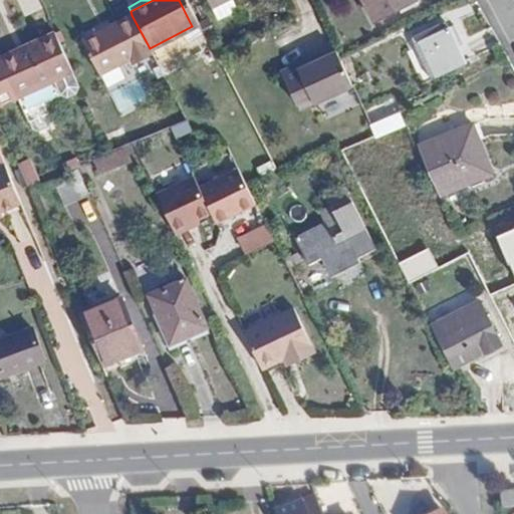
[(199,0),(204,9),(221,0),(199,0)]
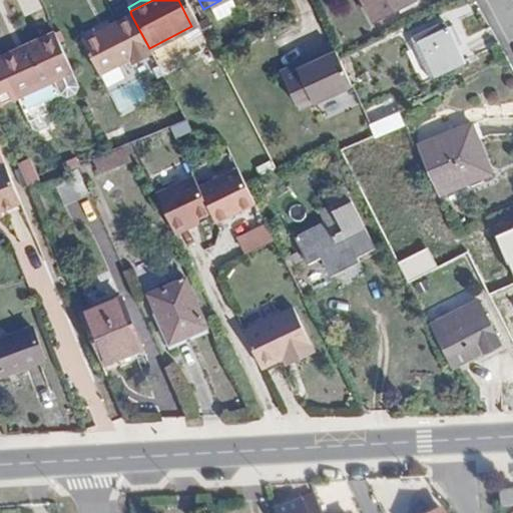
[(370,0),(377,12),(400,0),(370,0)]
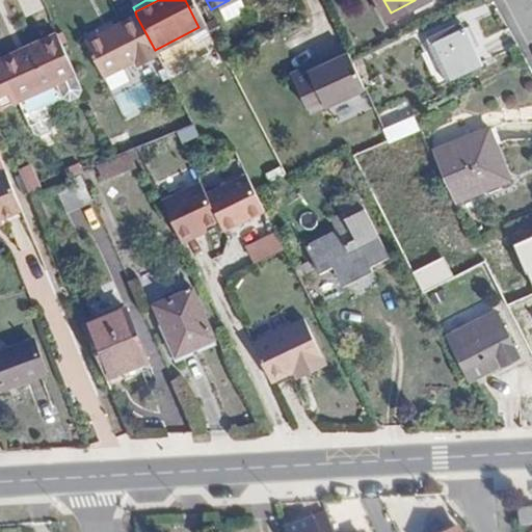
[(136,16),(117,25),(134,58),(137,63),(157,54),(155,50),(136,16)]
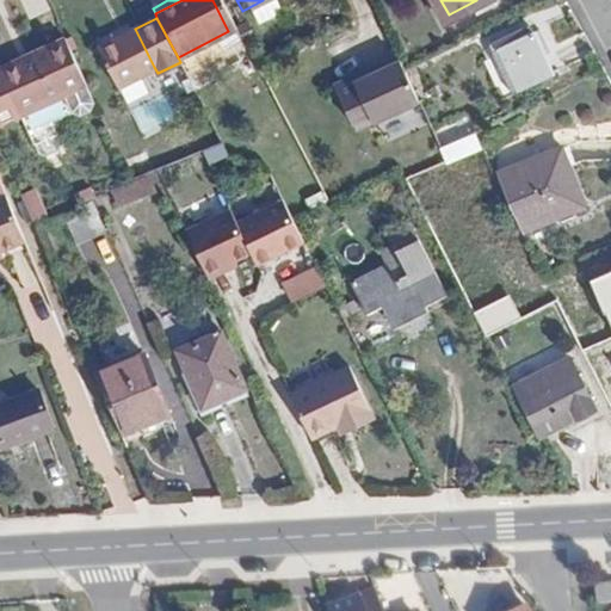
[(538,25),(499,43),(522,92),(561,74),(538,25)]
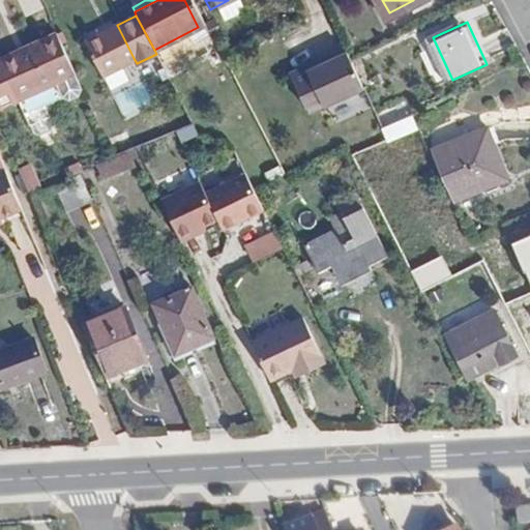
[(134,58),(117,25),(86,40),(102,72),(134,58)]
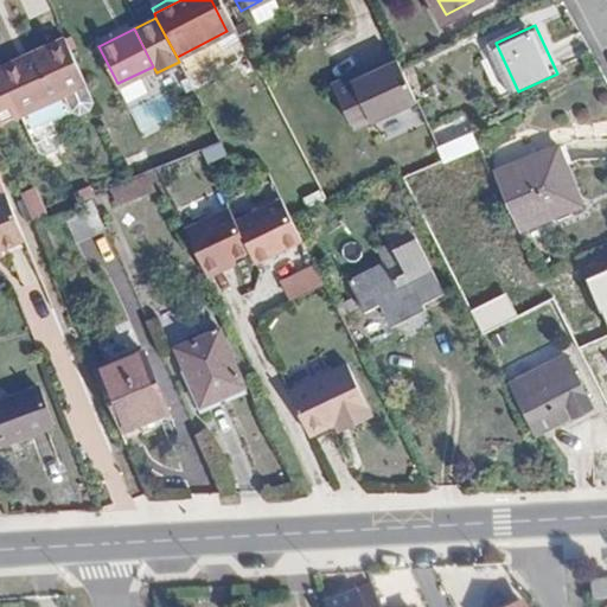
[(66,42),(51,49),(66,82),(46,91),(57,116),(74,109),(69,100),(89,90),(66,42)]
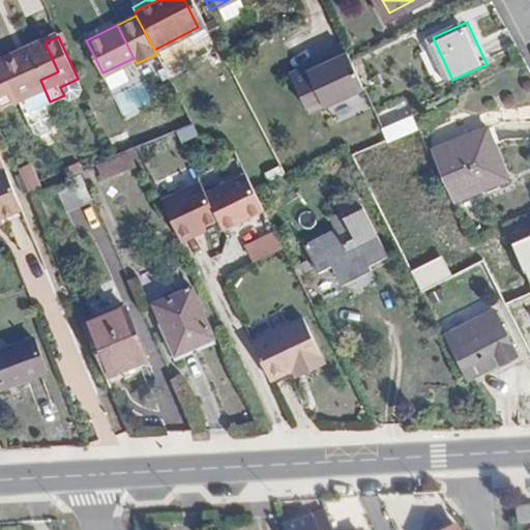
[(33,54),(29,56),(40,80),(58,71),(45,42),(31,49),(33,54)]
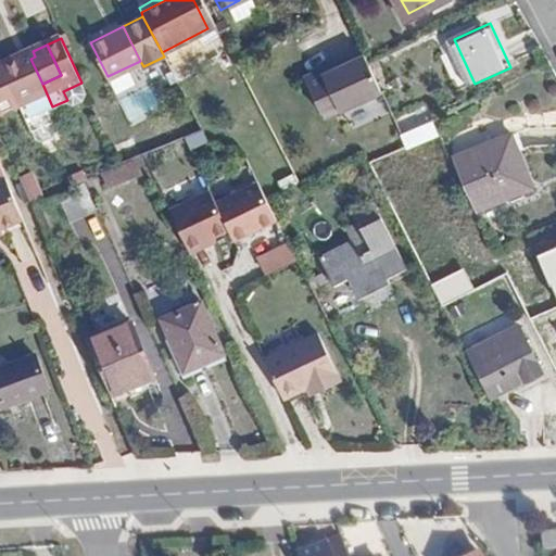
[(365,62),(361,52),(326,71),(344,111),(380,93),(365,62)]
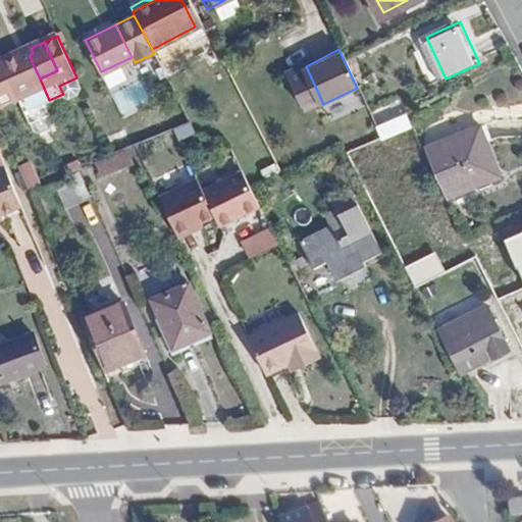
[(29,55),(27,50),(4,60),(6,65),(29,55)]
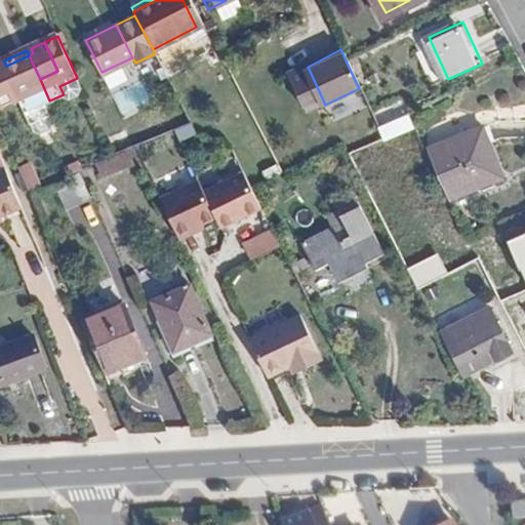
[(6,66),(4,67),(19,104),(38,95),(41,104),(49,101),(40,79),(29,55),(6,66)]
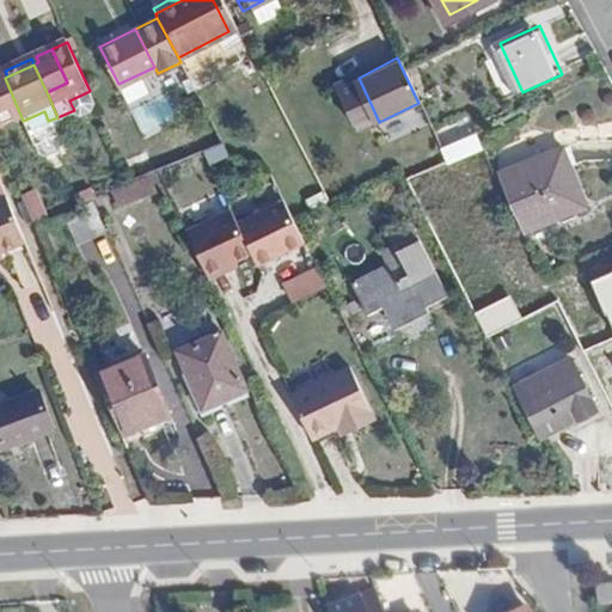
[(5,78),(0,79),(0,129),(23,121),(5,78)]
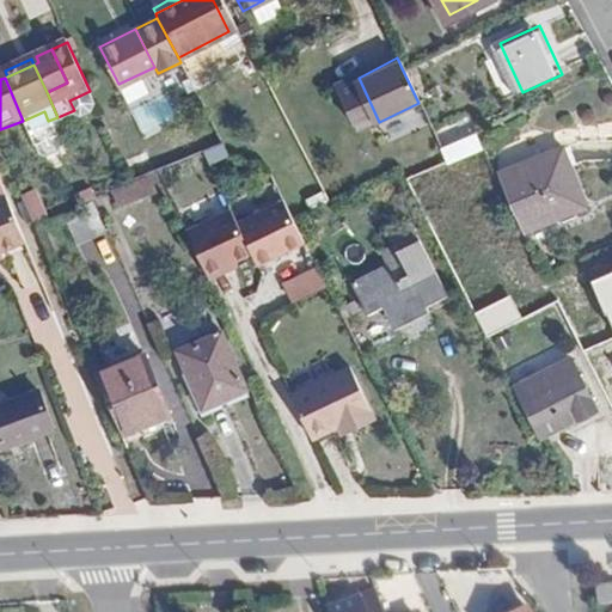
[(379,122),(359,78),(335,90),(352,123),(369,117),(372,126),(379,122)]
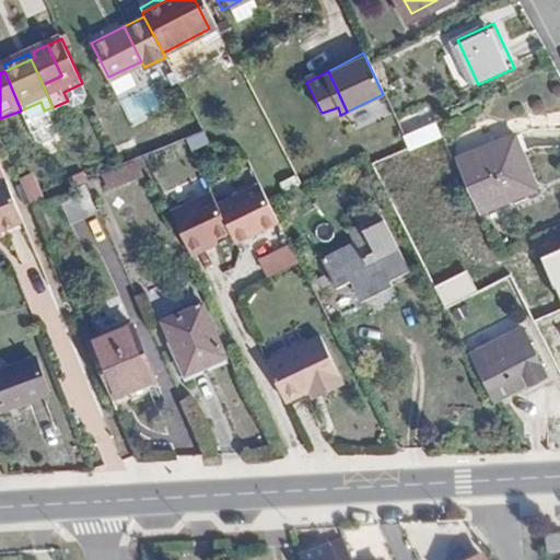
[(429,126),(405,138),(409,147),(434,136),(429,126)]
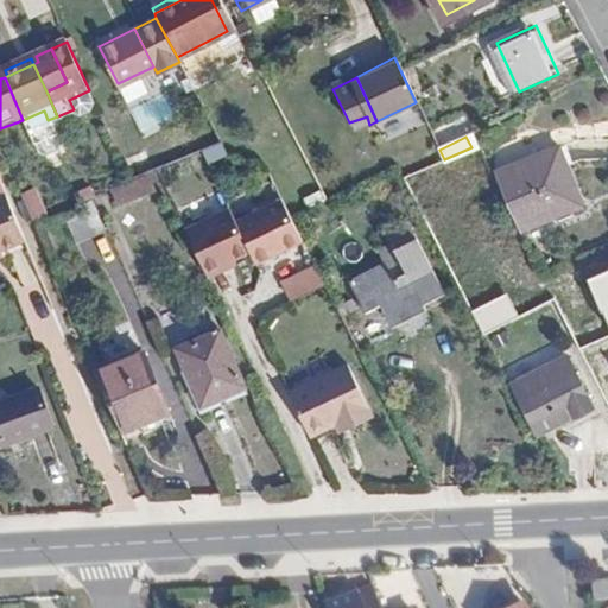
[(557,147),(499,172),(525,230),(582,206),(557,147)]
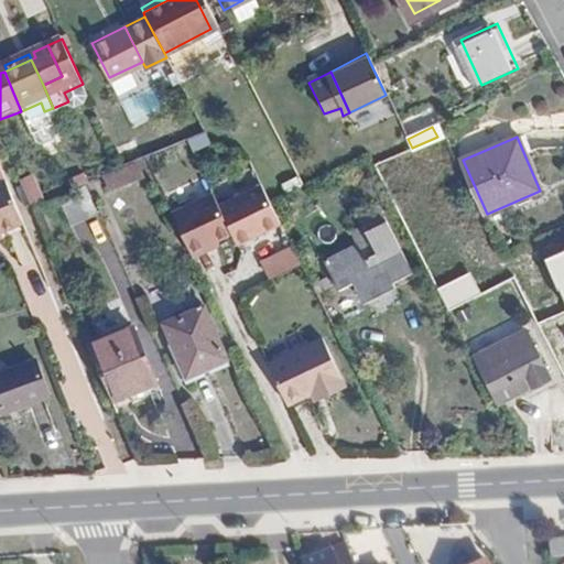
[(143,160),(102,175),(109,192),(151,175),(143,160)]
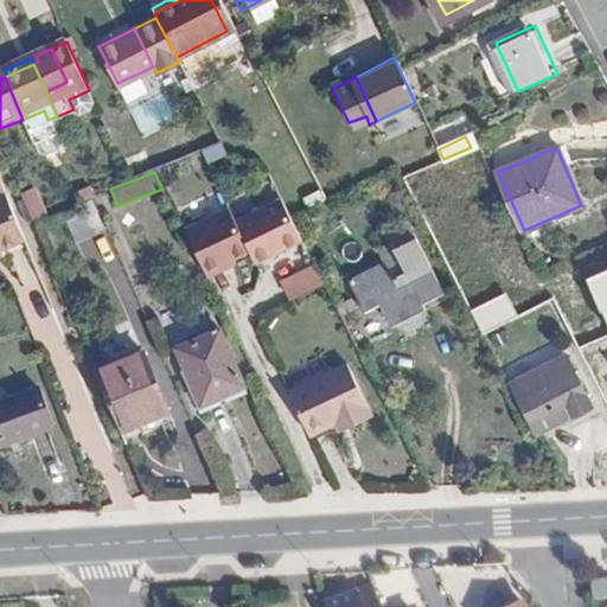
[(24,190),(30,217),(46,213),(40,186),(24,190)]
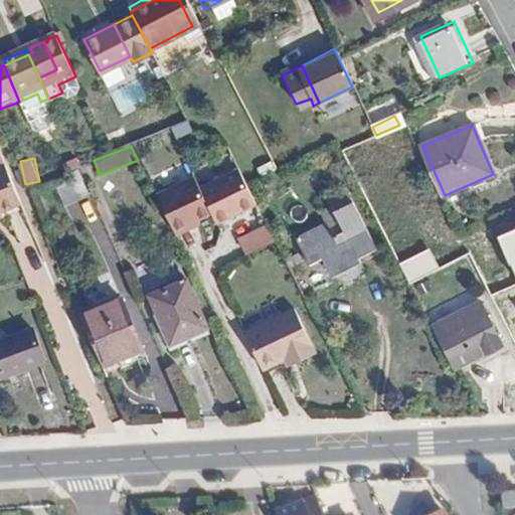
[(0,212),(20,204),(3,165),(0,166),(0,212)]
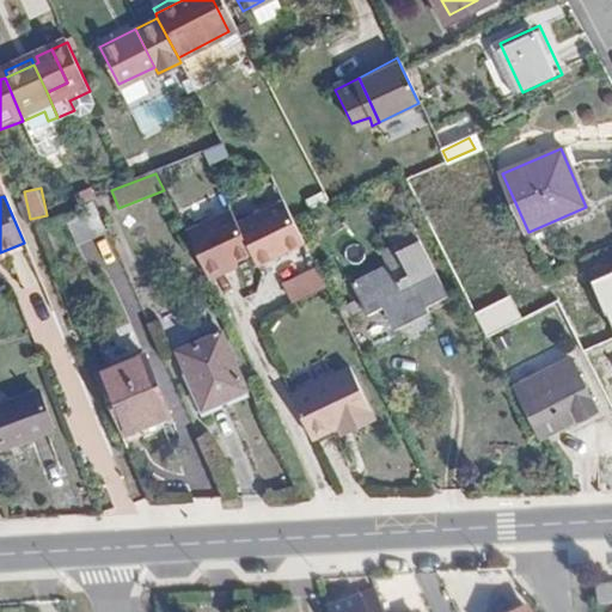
[(282,200),(236,224),(250,252),(256,265),(303,242),(292,222),(282,200)]
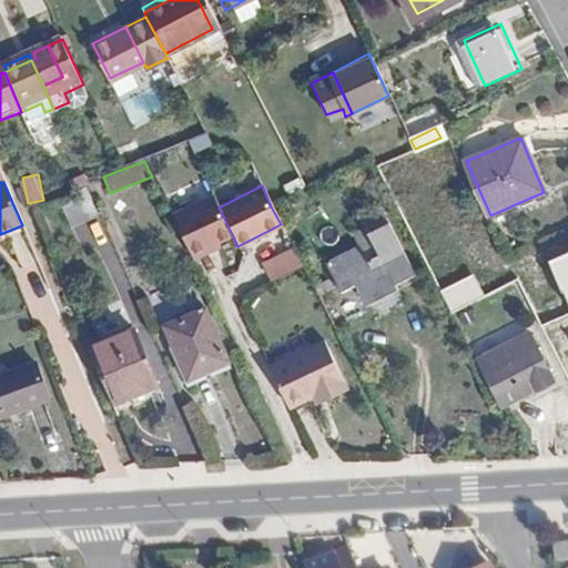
[(85,188),(59,199),(71,226),(98,216),(85,188)]
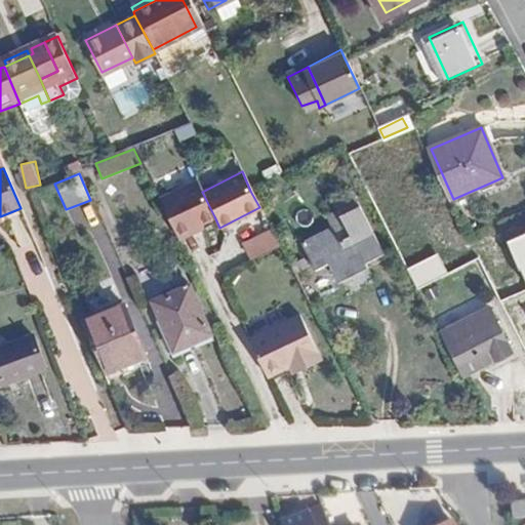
[(160,198),(179,240),(194,233),(192,229),(201,224),(214,216),(202,192),(197,179),(160,198)]
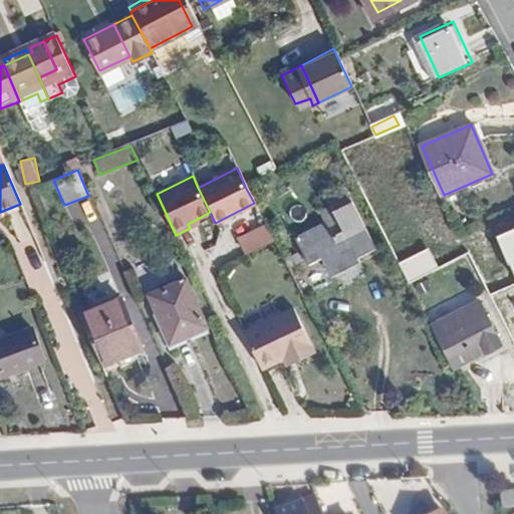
[(356,207),(295,238),(309,264),(322,258),(331,276),(361,262),(359,256),(376,248),(356,207)]
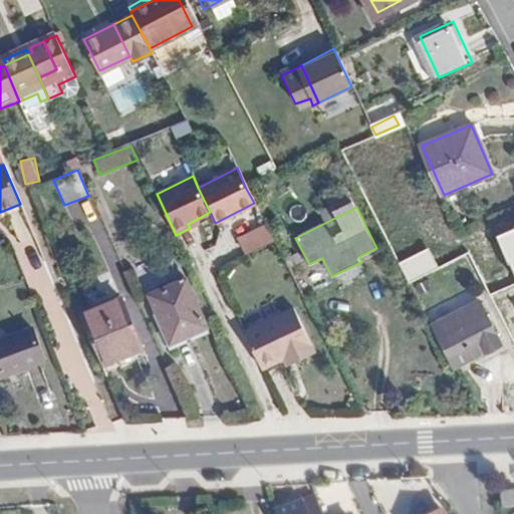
[(197,219),(188,224),(190,228),(199,223),(197,219)]
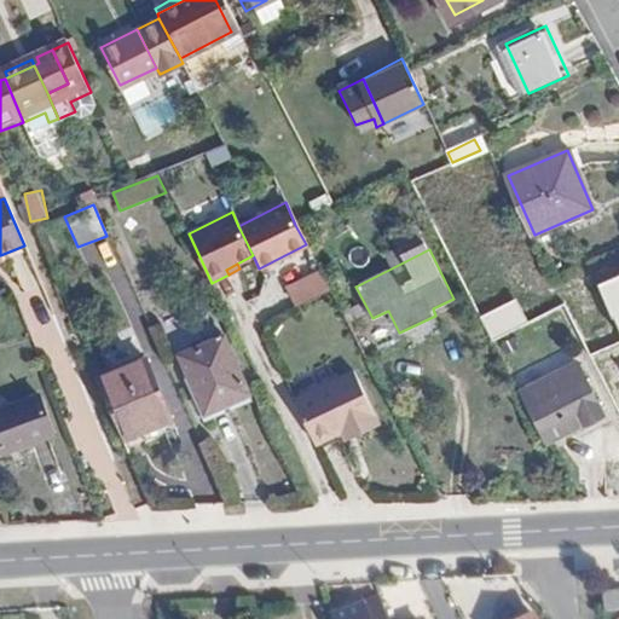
[(299,306),(333,287),(320,265),(287,284),(299,306)]
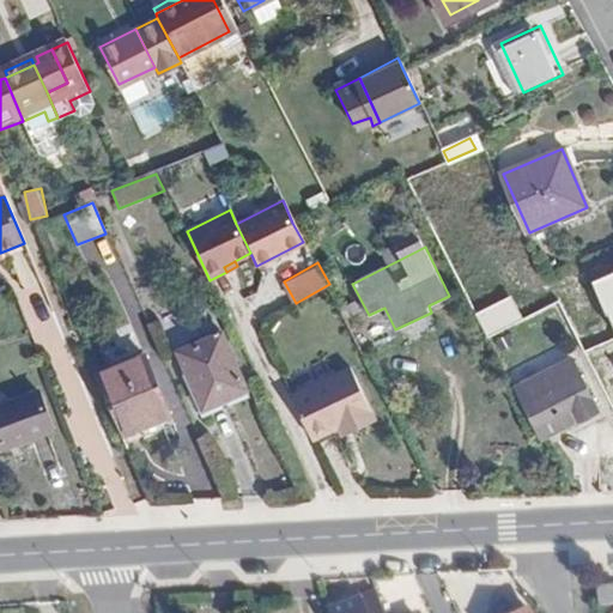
[(356,302),(339,309),(346,322),(362,314),(356,302)]
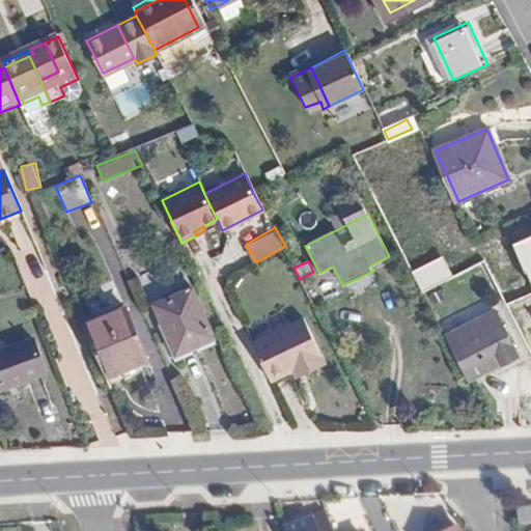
[(192,288),(155,304),(175,354),(214,338),(192,288)]
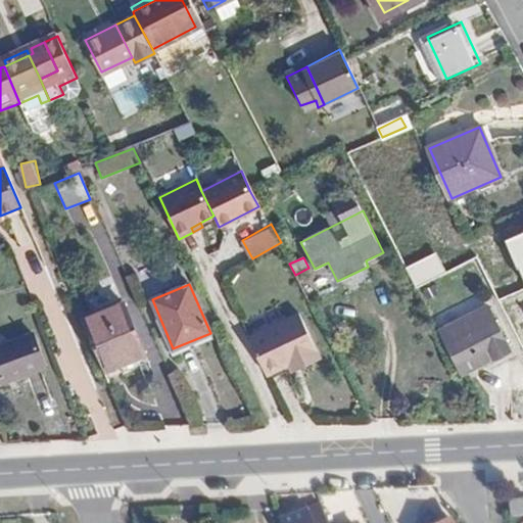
[(121,305),(87,319),(107,370),(142,355),(121,305)]
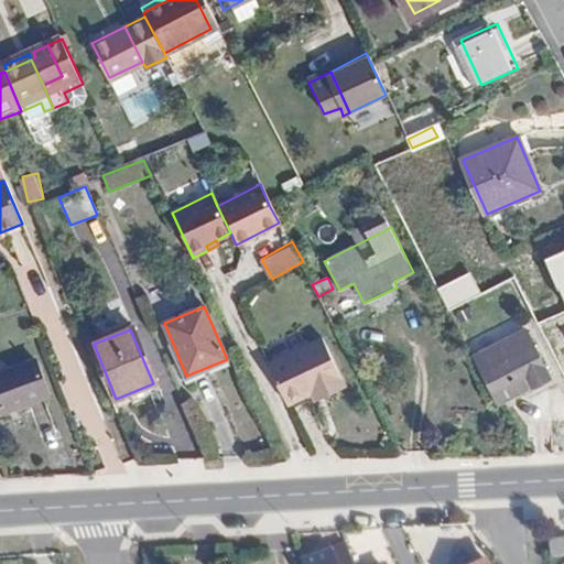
[(505,386),(511,398),(551,377),(527,331),(474,358),(492,392),(505,386)]
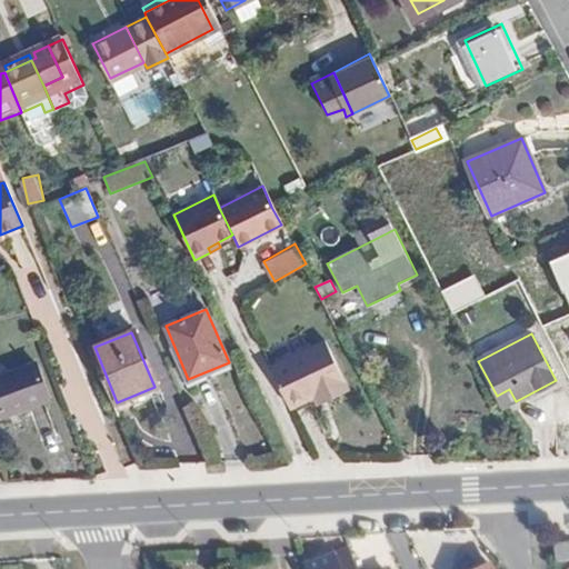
[(319,341),(266,367),(286,408),(309,398),(319,393),(323,400),(343,391),(319,341)]
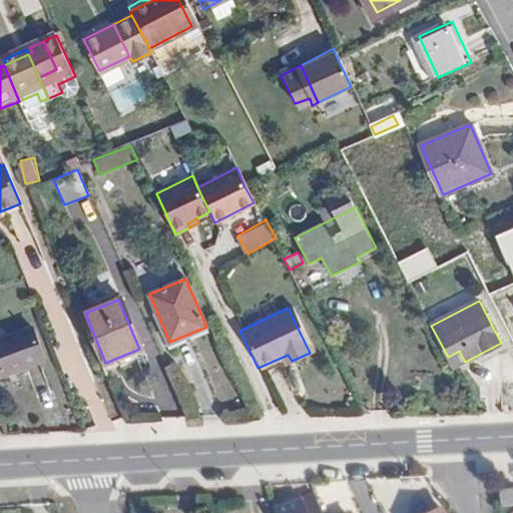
[(14,351),(0,356),(0,375),(43,361),(32,329),(10,337),(14,351)]
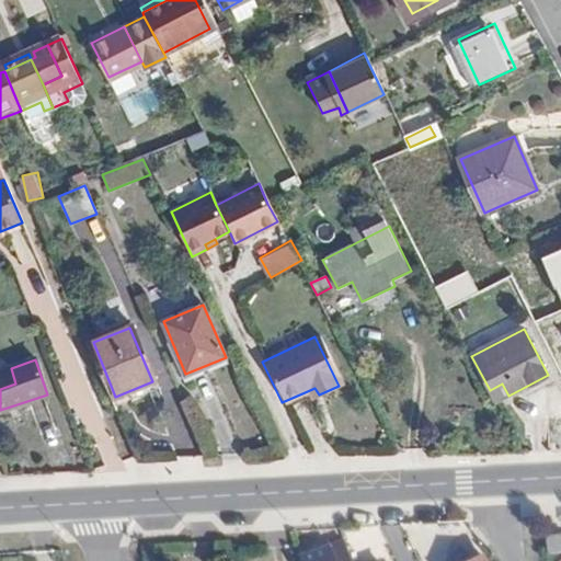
[(495,402),(508,396),(502,384),(490,390),(495,402)]
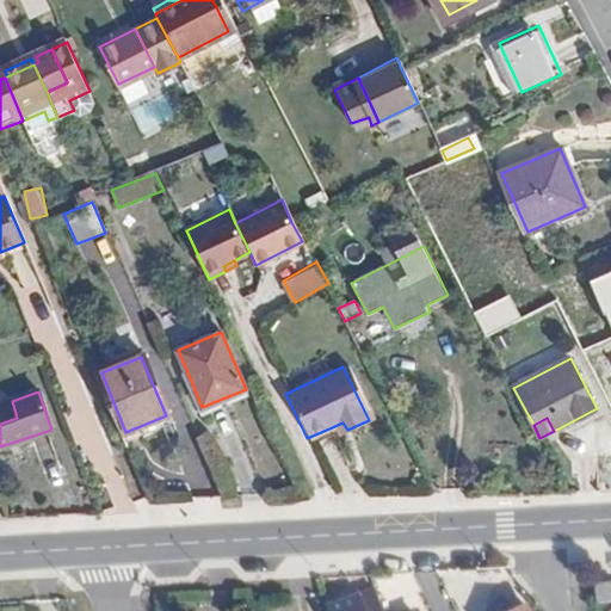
[(337,434),(347,430),(343,423),(332,427),(337,434)]
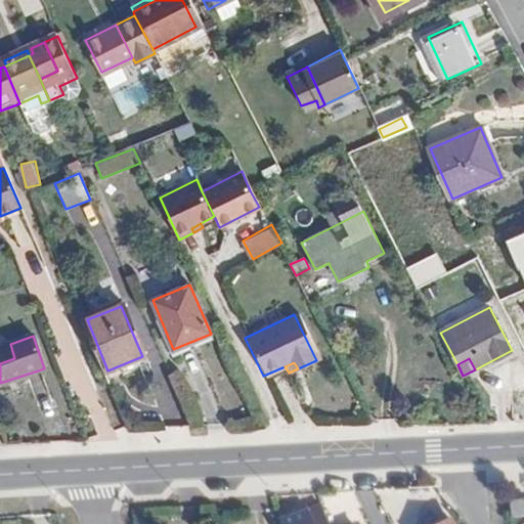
[(314,523),(309,510),(284,520),(285,523),(314,523)]
